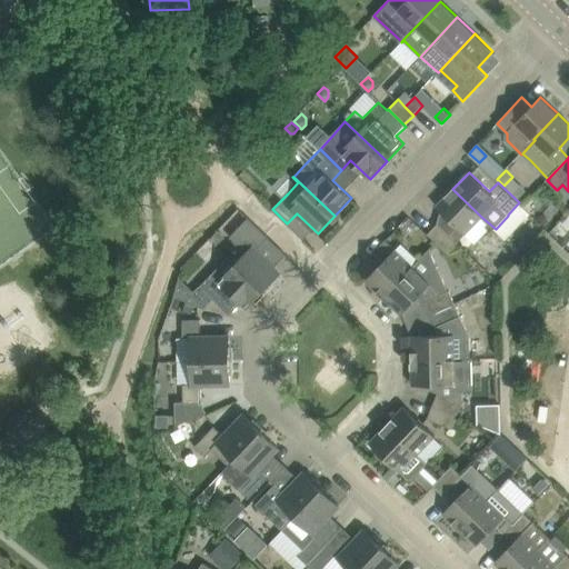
[(452,189),(437,206),(457,225),(448,233),(457,242),(481,217),(452,189)]
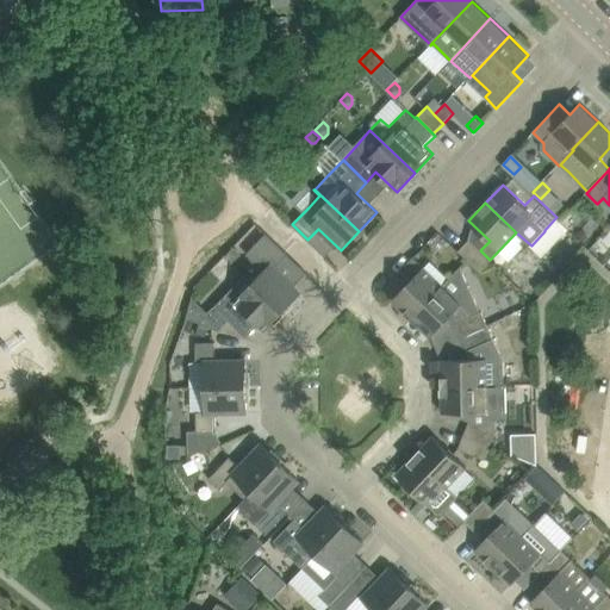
[(256,263),(263,272),(253,281),(284,311),(286,309),(286,307),(302,292),(275,268),(288,254),(267,232),(253,248),(262,257),(256,263)]
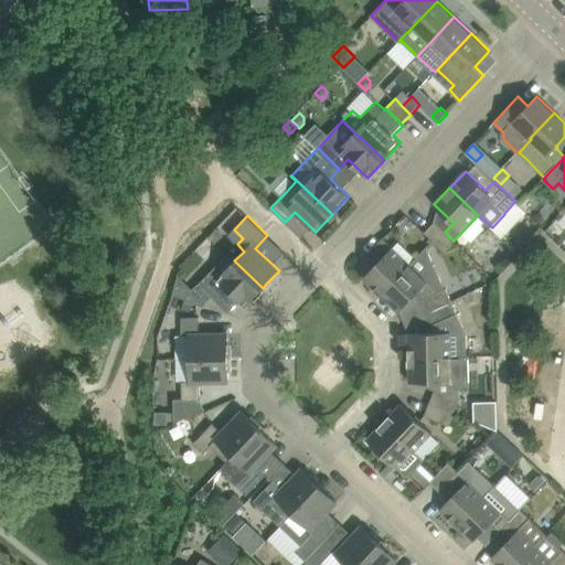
[(445,232),(435,222),(425,232),(444,251),(454,241),(445,232)]
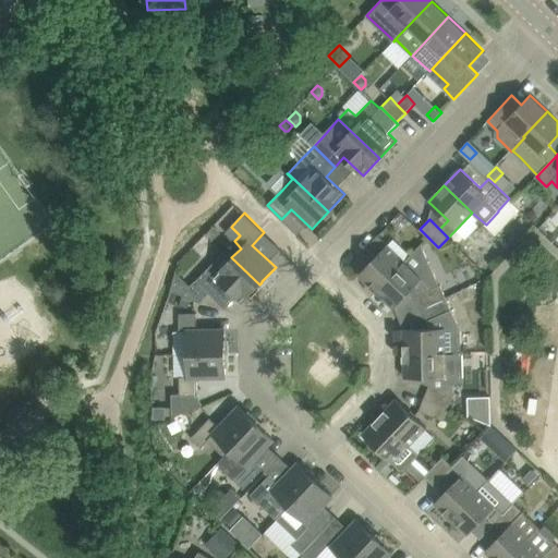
[(207,233),(213,240),(220,232),(215,226),(207,233)]
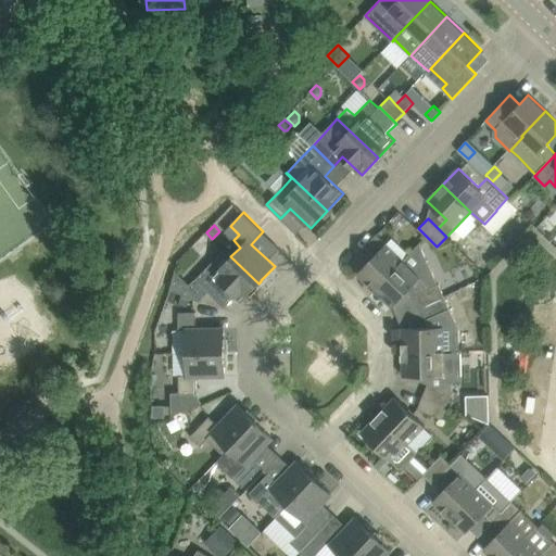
[(357,273),(376,290),(404,260),(377,234),(370,241),(380,250),(357,273)]
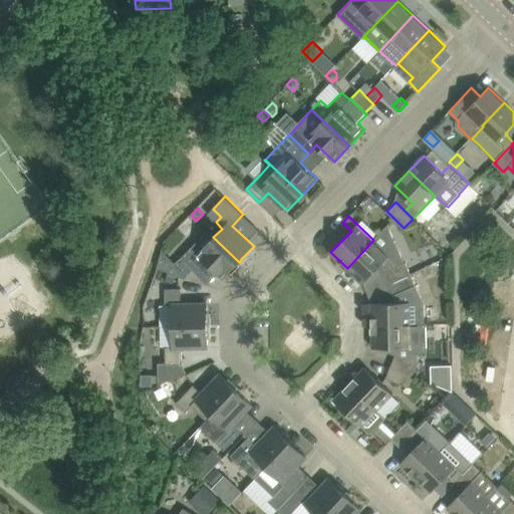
[(347,268),(363,283),(377,269),(379,267),(383,272),(390,283),(412,273),(407,262),(405,262),(389,224),(373,240),(347,268)]
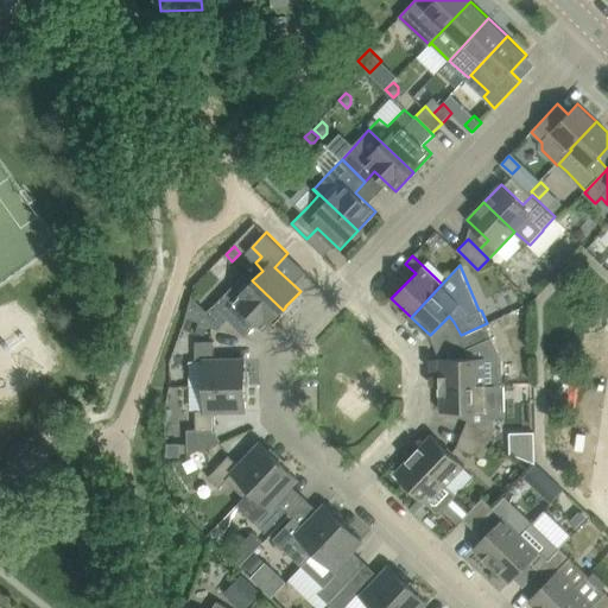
[(283,310),(252,280),(245,273),(232,289),(215,305),(219,310),(228,320),(241,305),(265,328),(280,312),(283,310)]
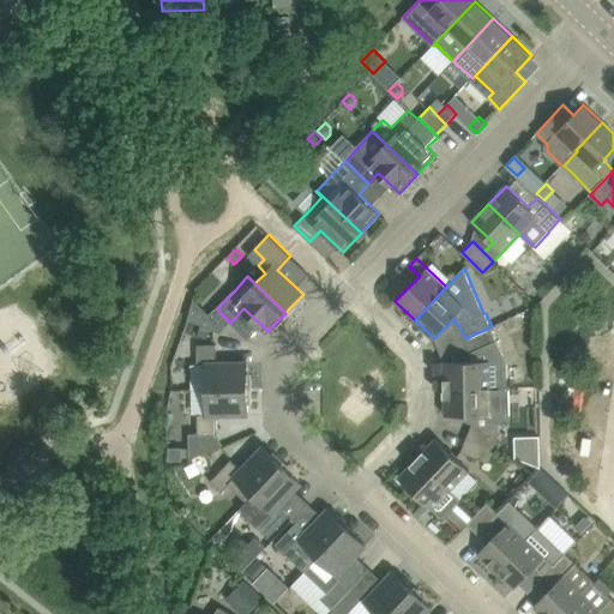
[(211,329),(221,332),(230,323),(221,313),(215,320),(211,329)]
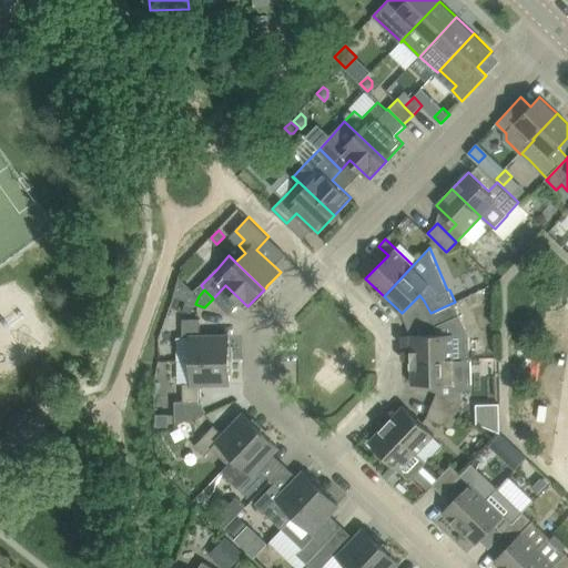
[(195,303),(186,301),(183,311),(191,313),(195,303)]
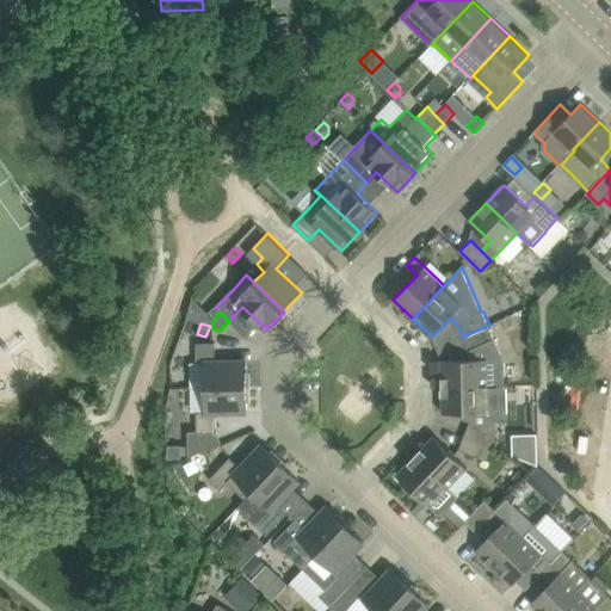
[(469,351),(469,359),(466,359),(442,359),(443,387),(488,386),(506,384),(505,360),(495,339),(469,351)]
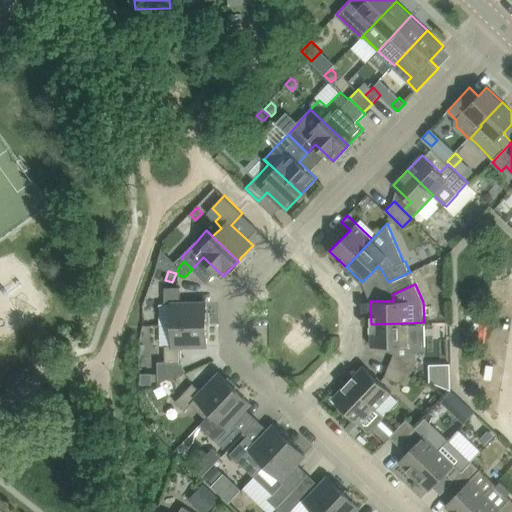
[(165,287),(165,305),(172,304),(172,324),(207,324),(207,302),(181,302),(181,287),(165,287)]
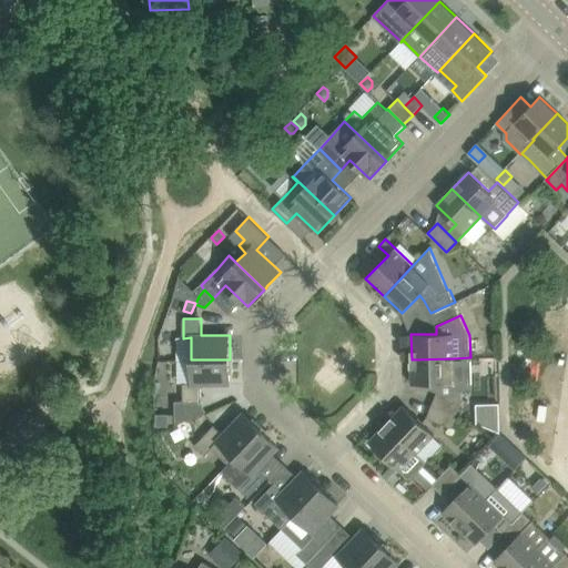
[(412,359),(412,384),(418,384),(429,384),(434,384),(437,383),(437,392),(432,405),(458,415),(463,402),(454,398),(453,391),(463,391),(473,391),(472,357),(470,357),(454,358),(412,359)]
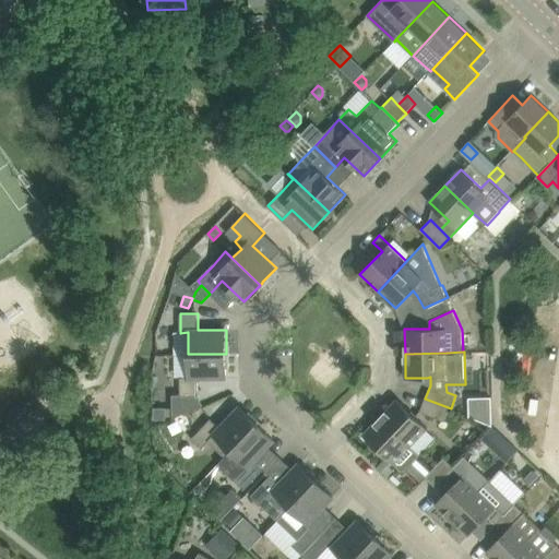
[(180,377),(181,394),(171,394),(173,418),(203,405),(199,395),(199,378),(227,377),(226,354),(188,354),(189,377),(180,377)]
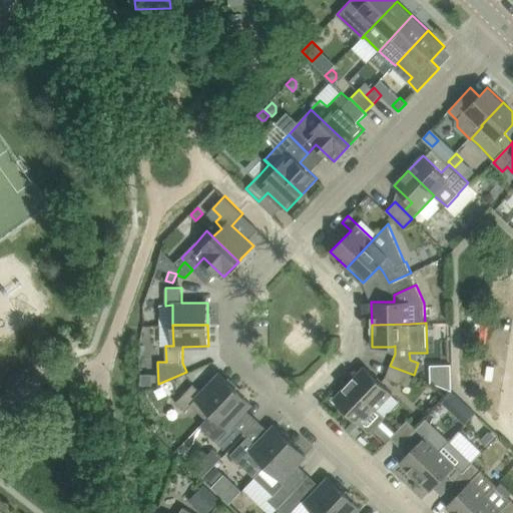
[(451,384),(451,362),(431,362),(431,384),(451,384)]
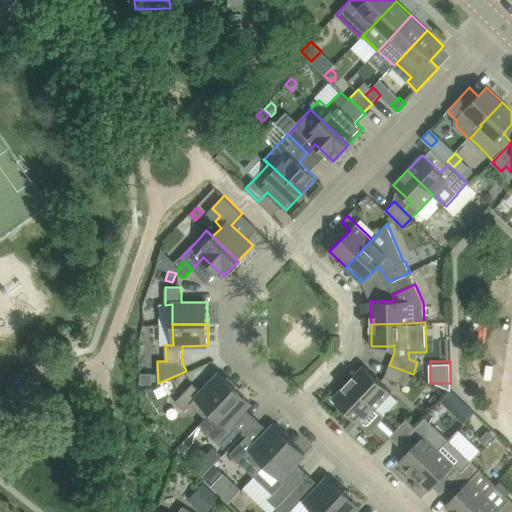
[(391,392),(378,379),(364,365),(348,382),(376,408),(391,392)]
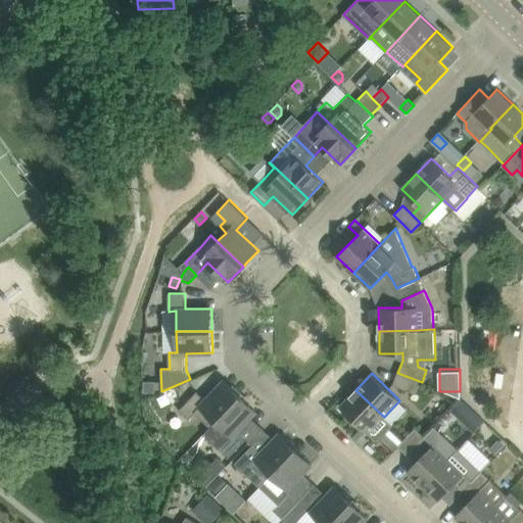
[(422,382),(397,373),(393,384),(417,394),(422,382)]
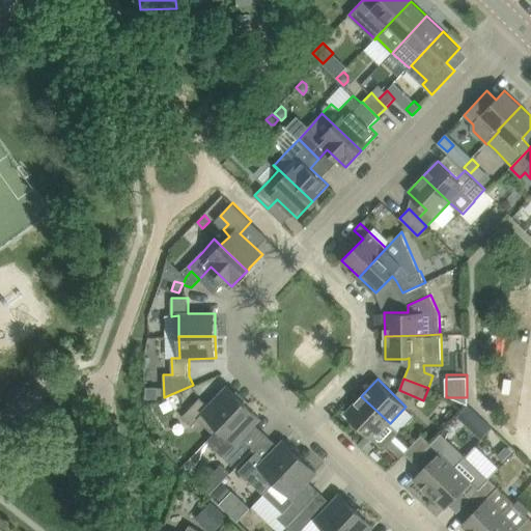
[(198,419),(214,434),(245,401),(242,399),(228,386),(210,406),(200,397),(182,416),(192,425),(198,419)]
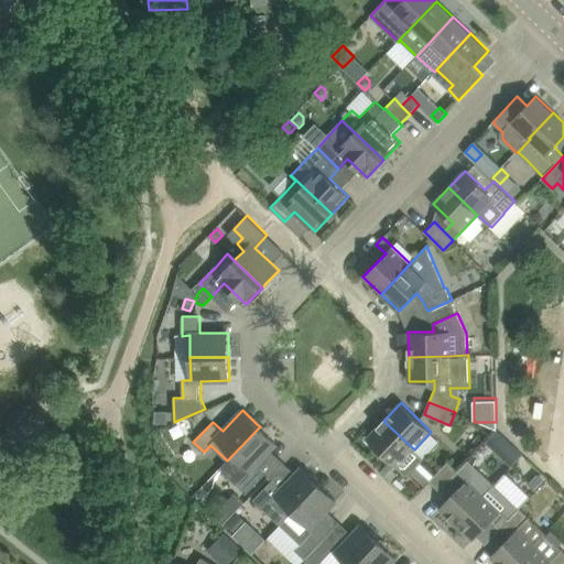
[(155,411),(155,423),(167,423),(167,422),(167,411),(155,411)]
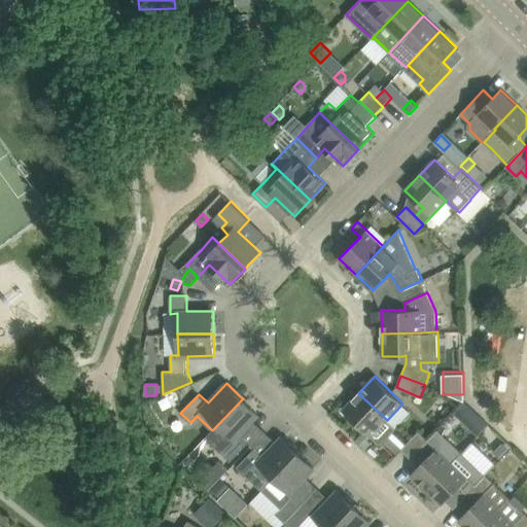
[(358,393),(343,410),(379,445),(383,445),(397,429),(387,420),(358,393)]
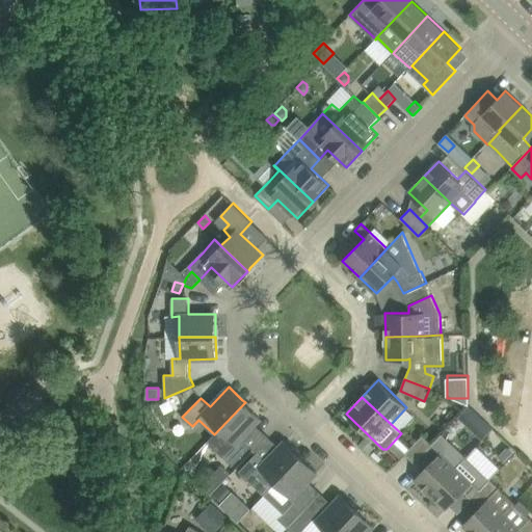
[(245,402),(214,434),(207,441),(233,466),(251,446),(242,437),(261,418),(247,404),(245,402)]
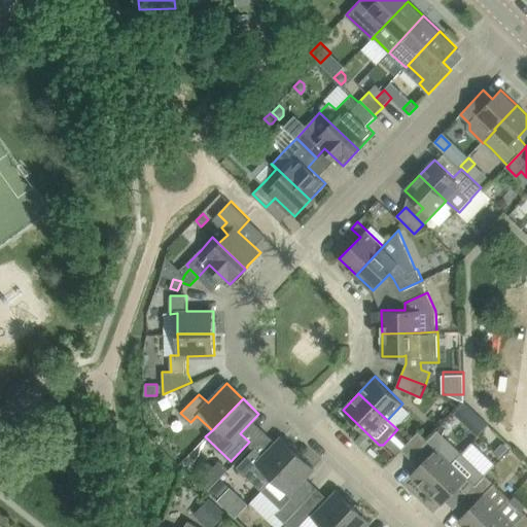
[(426,489),(462,452),(438,430),(428,441),(428,440),(420,449),(428,456),(411,475),(426,489)]
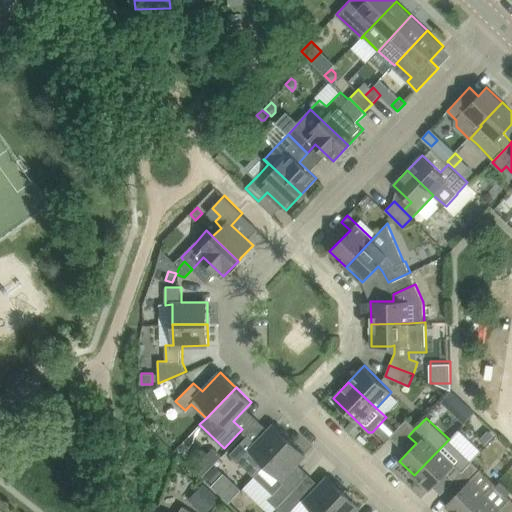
[(408,436),(416,427),(407,419),(390,436),(399,445),(408,436)]
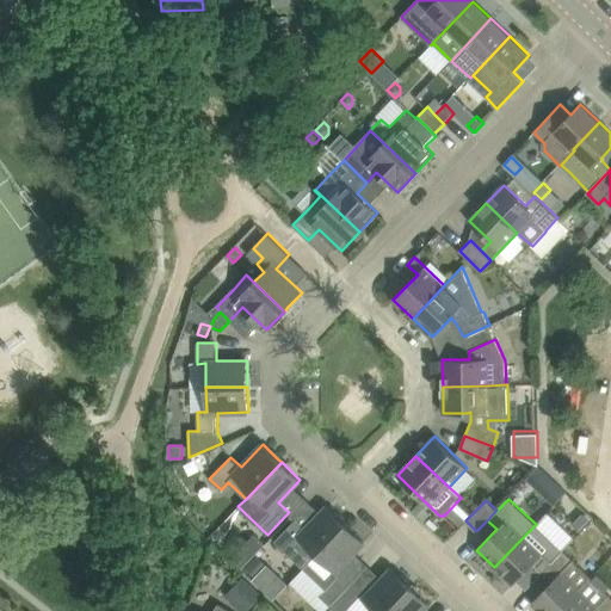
[(306,529),(295,519),(275,541),(303,568),(346,524),(344,522),(343,522),(327,506),(306,529)]
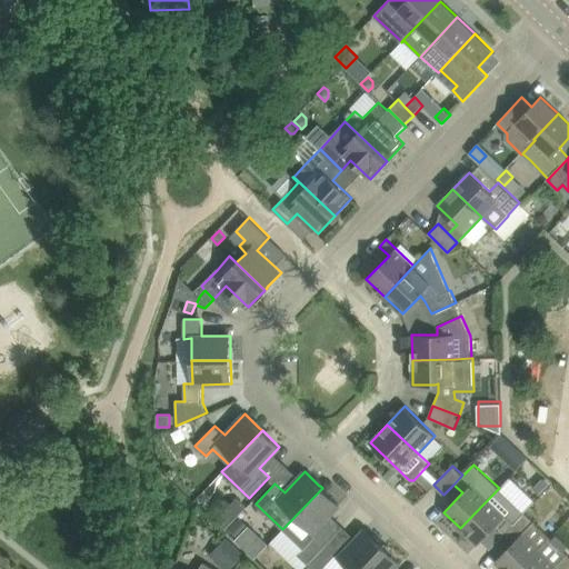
[(542,478),(532,489),(540,496),(550,485),(542,478)]
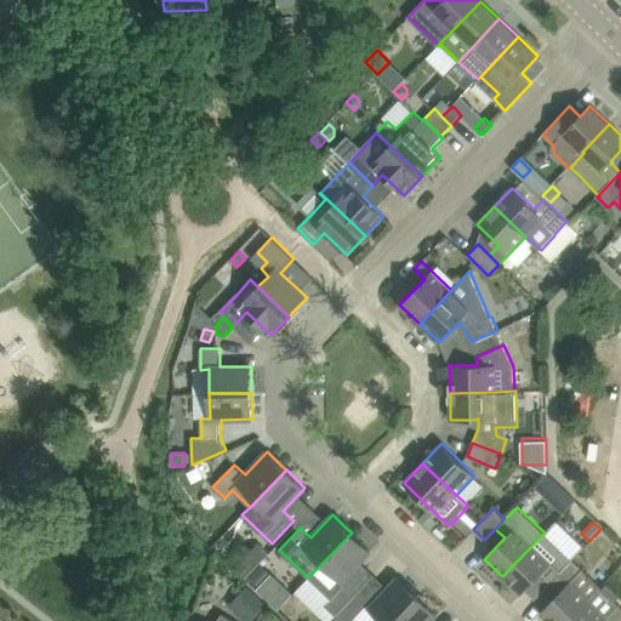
[(352,533),(308,577),(332,599),(325,605),(336,615),(363,587),(349,574),(370,551),(354,535),(352,533)]
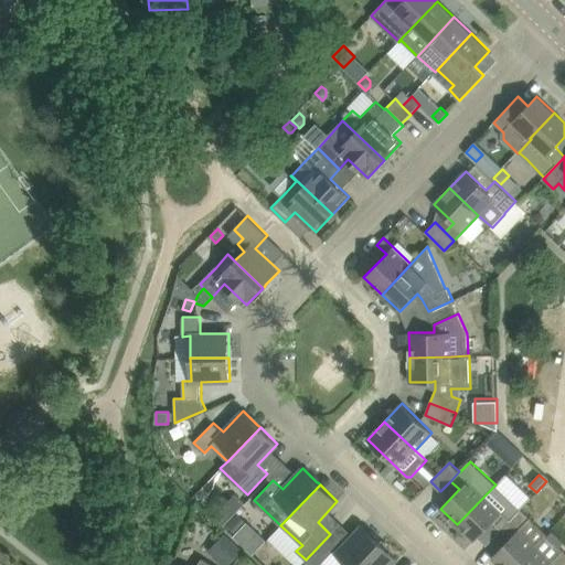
[(521,509),(496,484),(457,524),(475,541),(493,521),(502,530),(521,509)]
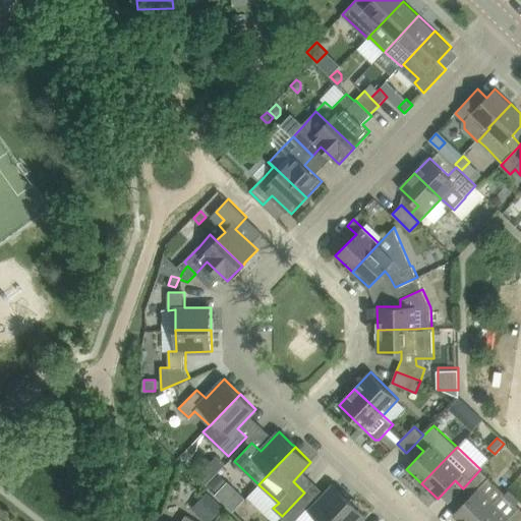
[(453,514),(460,520),(476,520),(505,493),(480,469),(463,488),(471,497),(453,514)]
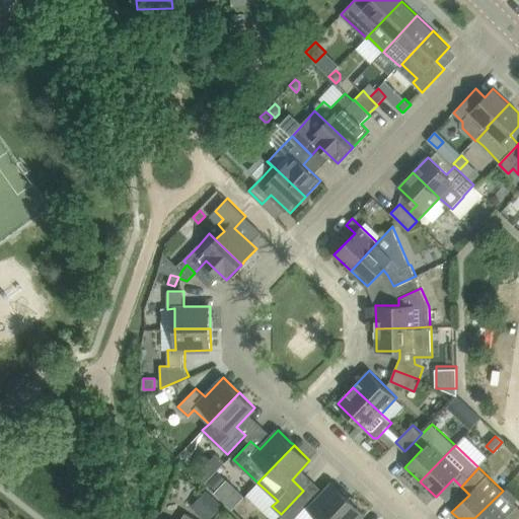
[(209,482),(217,489),(226,478),(218,471),(209,482)]
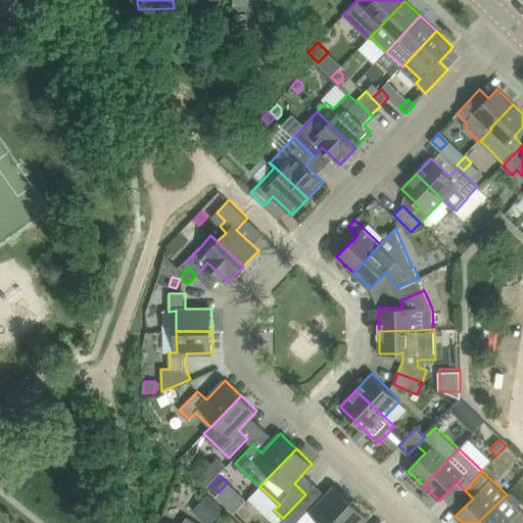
[(229,481),(217,494),(235,512),(247,498),(229,481)]
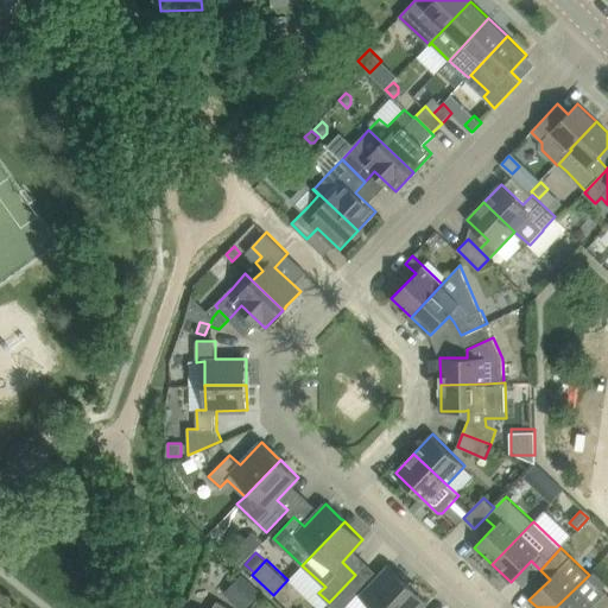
[(369,588),(355,575),(329,602),(334,607),(344,607),(360,594),(361,595),(361,596),(374,607),(385,607),(409,583),(406,581),(390,565),(369,588)]
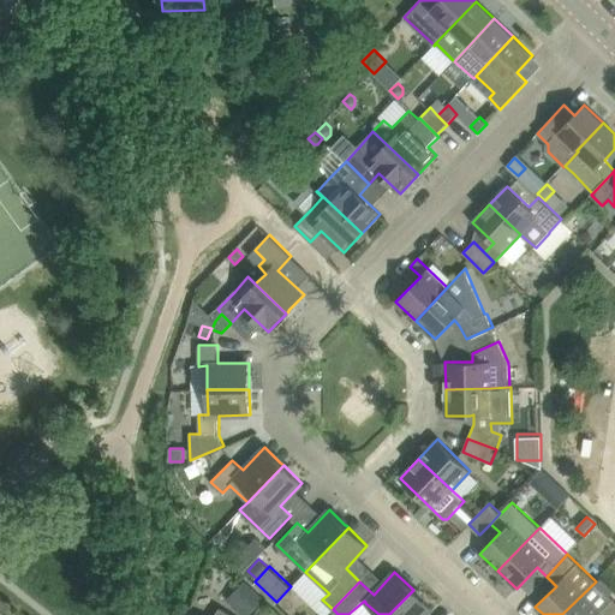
[(614,614),(614,599),(605,591),(596,581),(562,614),(614,614)]
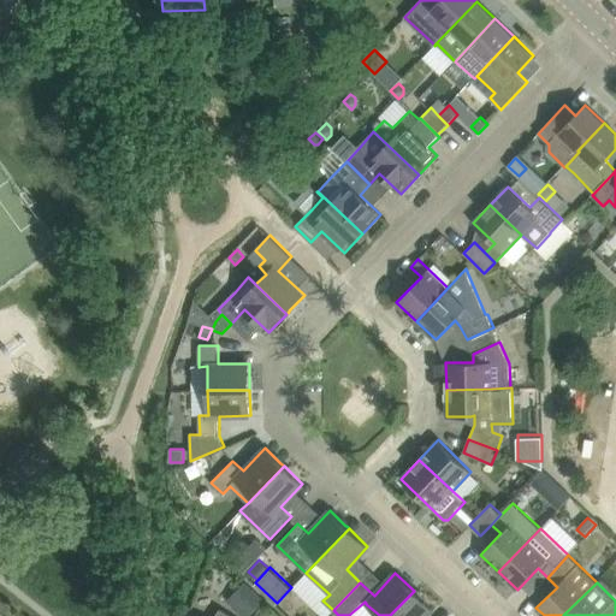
[(418,593),(414,591),(390,615),(425,615),(433,609),(416,593),(418,593)]
